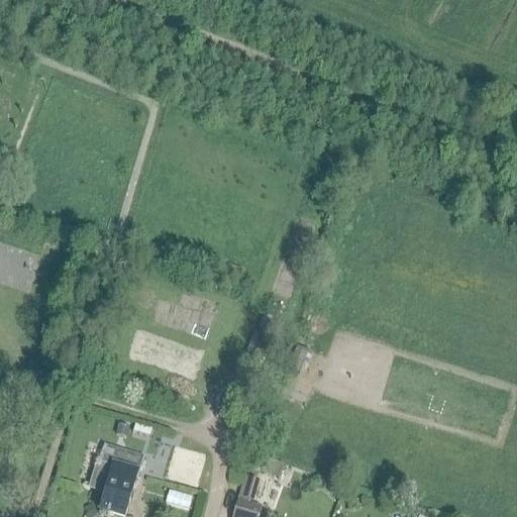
[(299,375),(308,352),(297,348),(288,371),(299,375)]
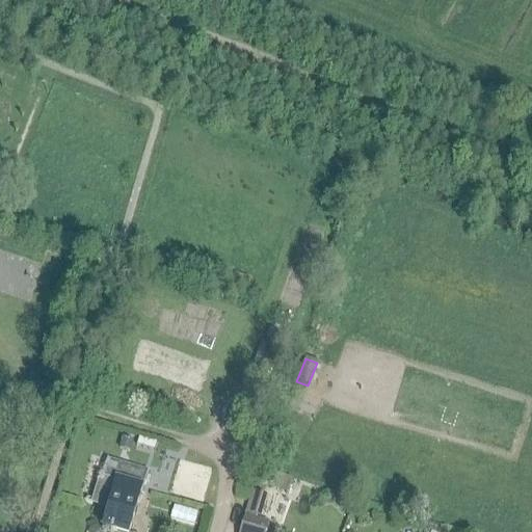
[(83,498),(83,500),(90,502),(108,507),(107,510),(102,528),(110,530),(109,531),(111,531),(112,531),(115,531),(129,531),(141,493),(148,472),(147,472),(145,475),(112,464),(112,466),(107,463),(108,460),(106,459),(100,481),(101,481),(95,502),(91,501),(83,498)]
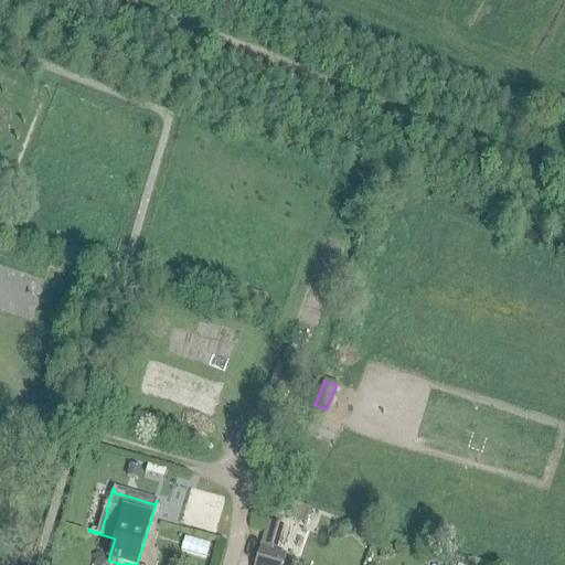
[(190,489),(180,523),(214,532),(224,499),(190,489)]
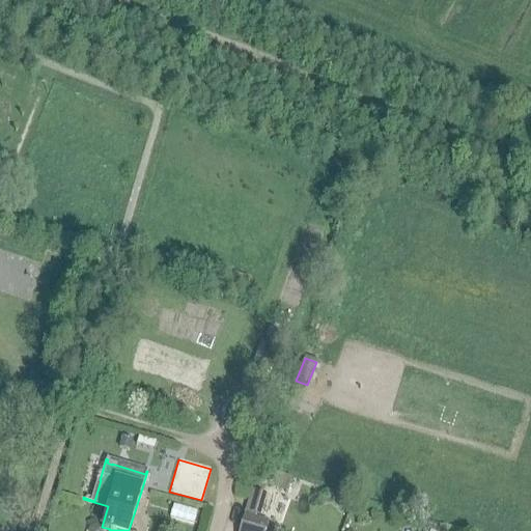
[(288,492),(294,477),(264,467),(259,481),(288,492)]
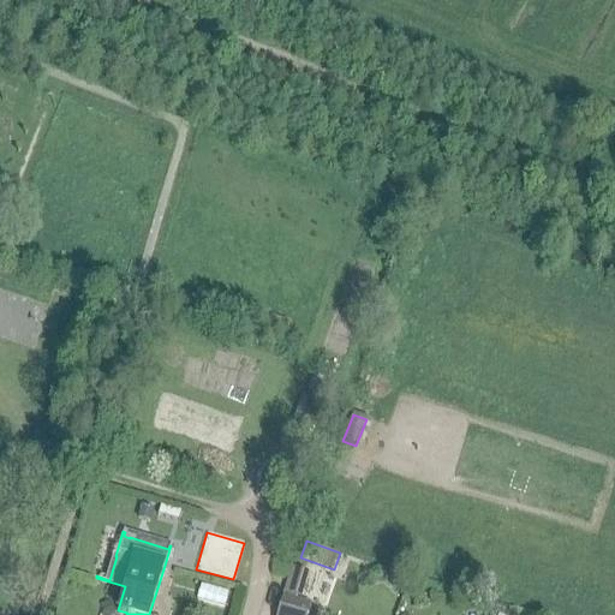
[(308,574),(291,568),(276,614),(306,614),(310,605),(296,601),(297,598),(300,599),(308,574)]
